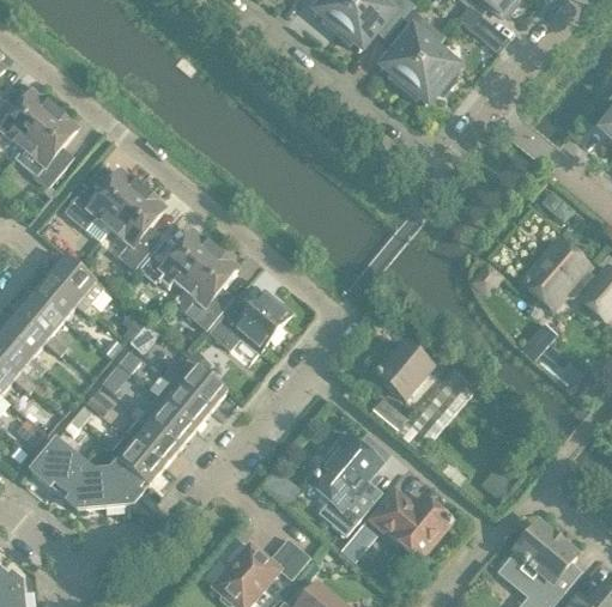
[(334,31),(359,0),(321,0),(311,12),(313,13),(316,10),(323,14),(320,19),(334,31)]
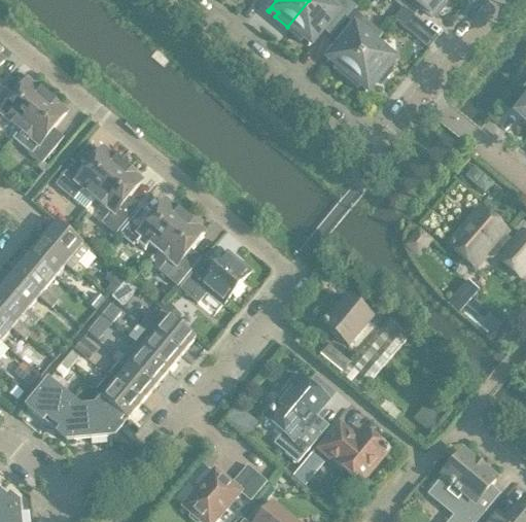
[(325,21),(335,29),(354,4),(349,0),(343,0),(309,0),(287,27),(300,38),(303,34),(309,39),(306,42),(307,42),(325,21)]
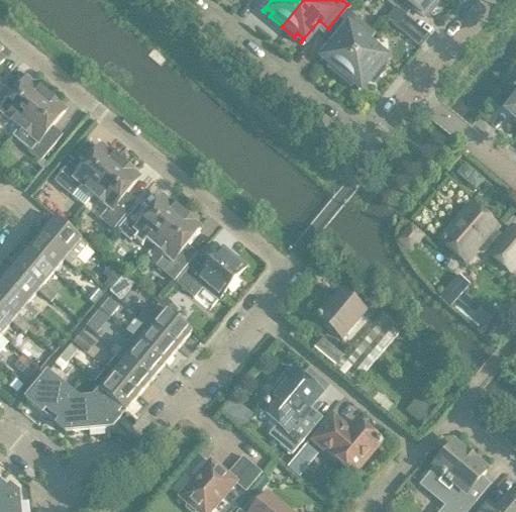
[(423,13),(434,0),(388,0),(398,8),(405,0),(407,0),(423,13)]
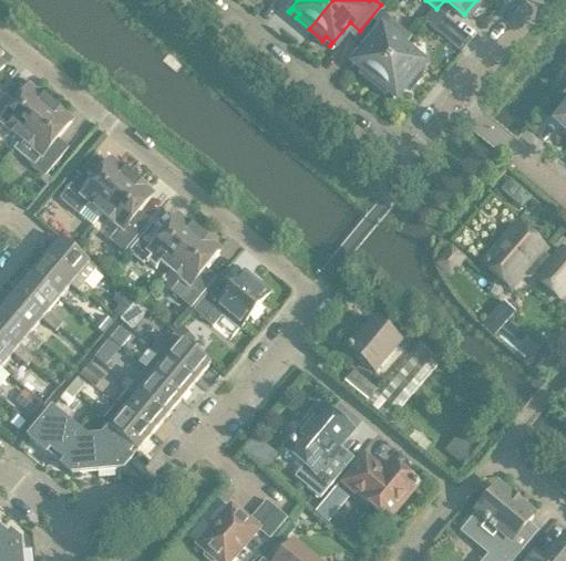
[(381,4),(360,31),(369,39),(350,62),(351,63),(353,60),(360,65),(357,69),(370,80),(401,43),(381,27),(383,23),(382,23),(389,17),(379,8),(381,4)]
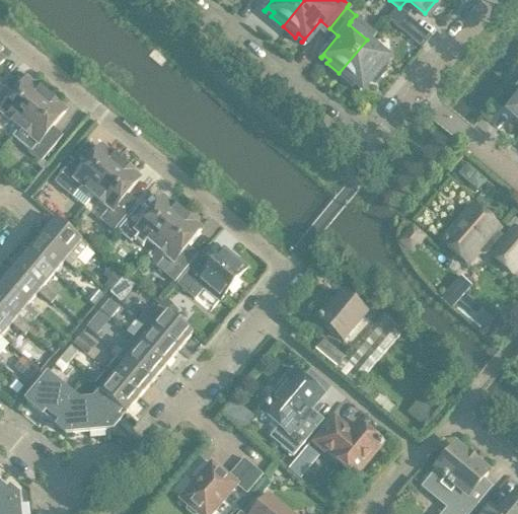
[(395,5),(387,15),(407,31),(415,21),(395,5)]
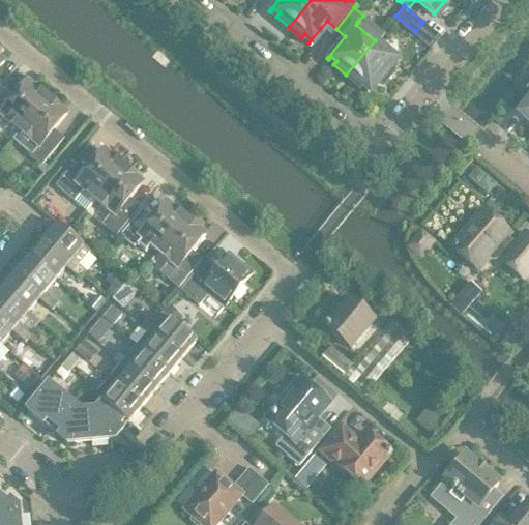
[(375,40),(346,75),(358,85),(361,82),(368,87),(364,90),(366,90),(377,78),(381,81),(389,70),(385,67),(397,54),(378,37),(375,40)]
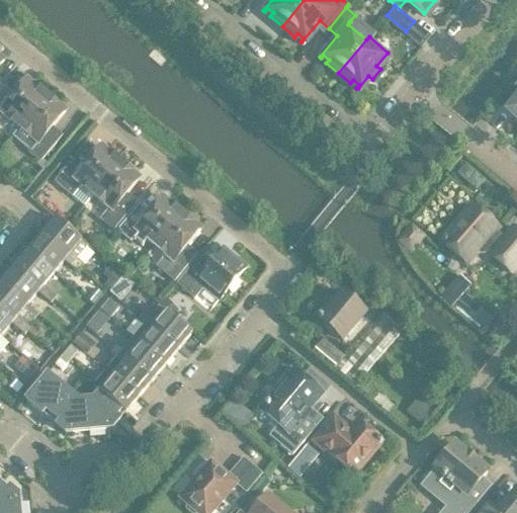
[(17,124),(47,89),(37,81),(36,83),(26,75),(9,95),(0,88),(0,112),(1,111),(17,124)]
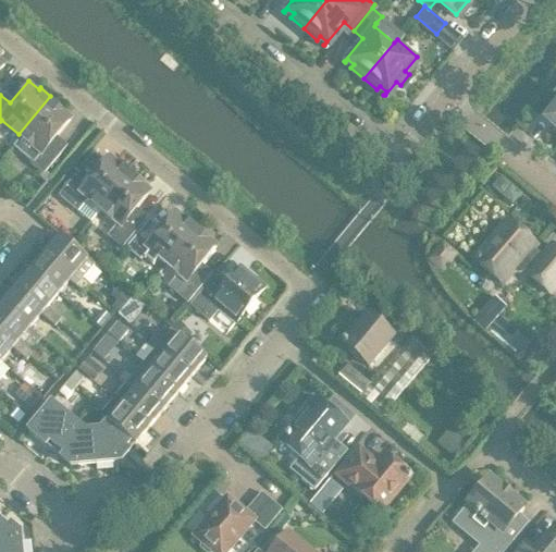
[(555,103),(545,117),(555,125),(555,83),(551,90),(552,92),(555,85),(555,103)]
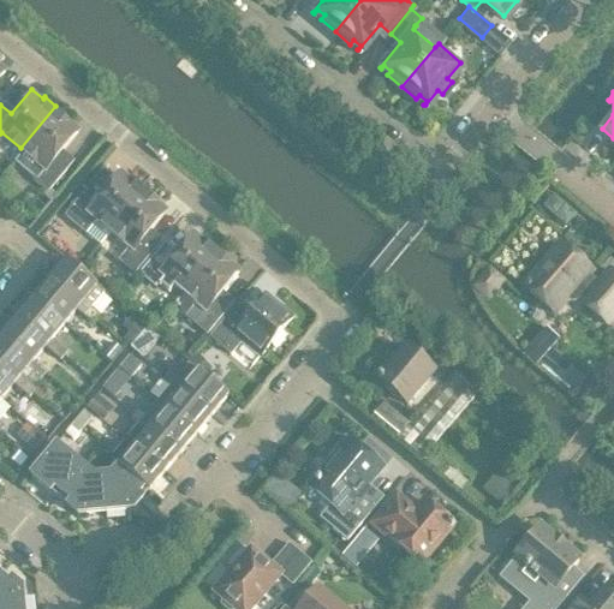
[(55,106),(21,148),(12,159),(47,187),(69,161),(57,151),(77,126),(66,117),(67,115),(55,106)]
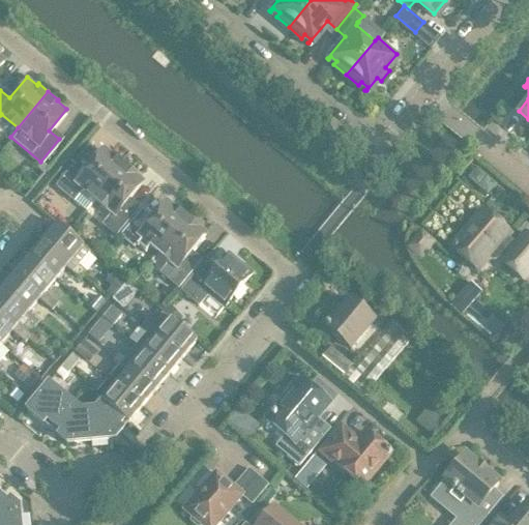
[(93,197),(122,162),(113,153),(112,154),(103,146),(84,168),(75,159),(55,182),(72,197),(82,186),(93,197)]
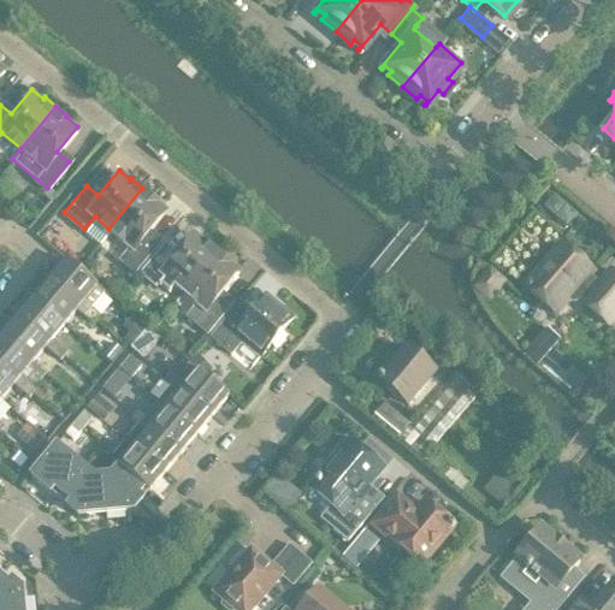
[(142,188),(108,229),(129,244),(118,258),(132,270),(155,243),(143,232),(164,208),(153,199),(154,197),(142,188)]
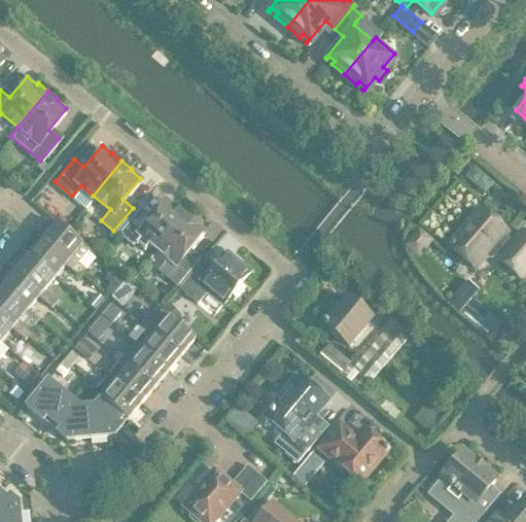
[(155,247),(184,212),(174,204),(173,205),(164,198),(146,218),(136,210),(118,231),(132,242),(139,234),(155,247)]
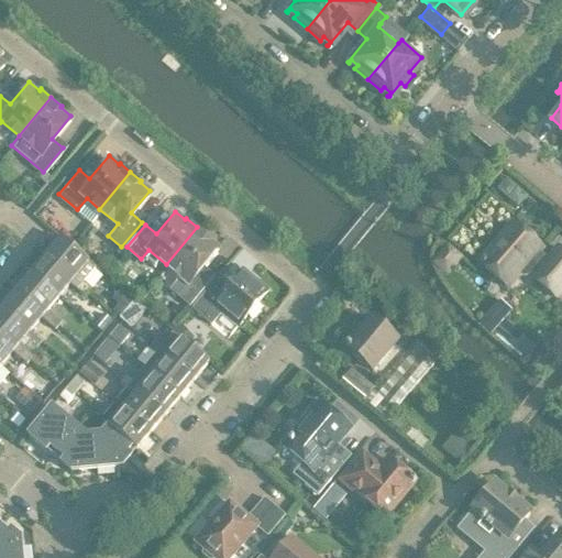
[(535,273),(533,274),(553,292),(561,281),(561,247),(559,244),(548,255),(537,245),(540,242),(513,219),(480,259),(506,282),(517,270),(519,272),(524,272),(527,271),(529,269),(535,273)]
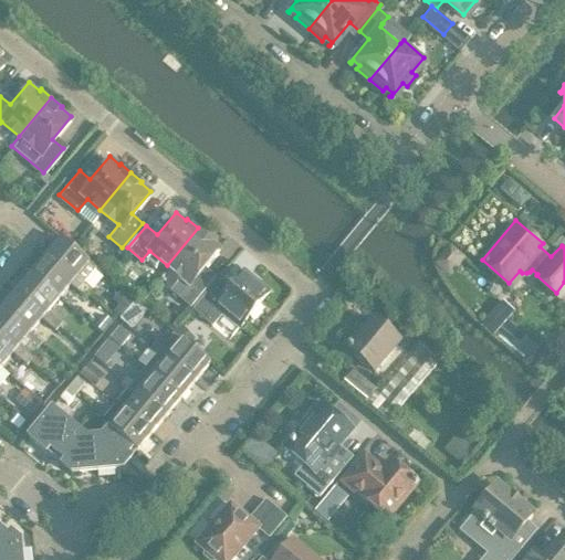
[(198,228),(167,265),(179,276),(170,287),(189,303),(209,278),(199,270),(218,246),(207,238),(208,236),(198,228)]
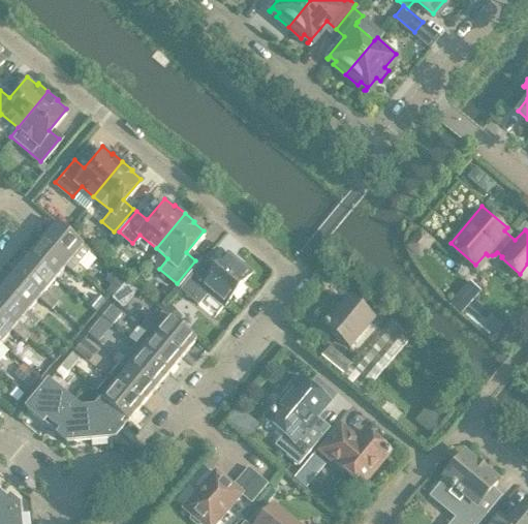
[(71,268),(76,262),(88,248),(55,220),(40,237),(67,259),(64,263),(71,268)]
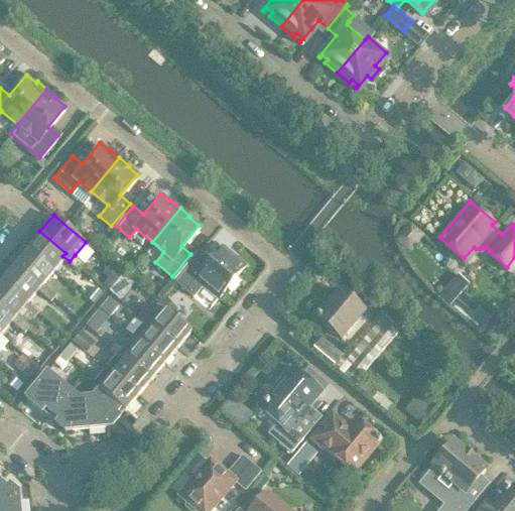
[(26,247),(52,268),(62,256),(66,253),(39,231),(26,247)]
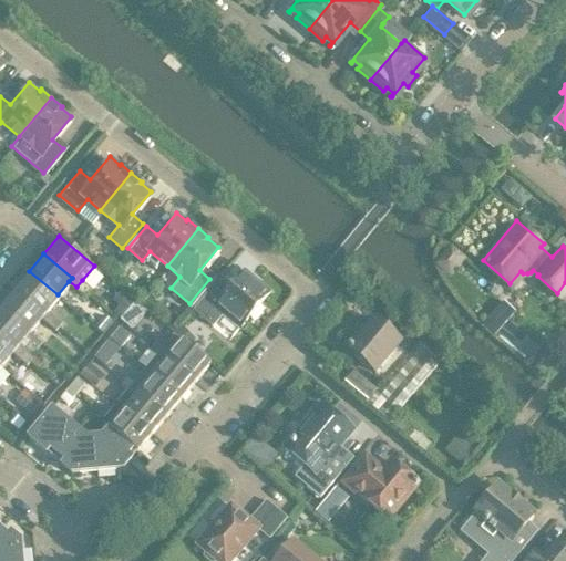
[(213,281),(211,284),(193,307),(212,322),(220,311),(237,324),(248,312),(249,313),(259,302),(257,301),(268,289),(243,268),(224,291),(213,281)]
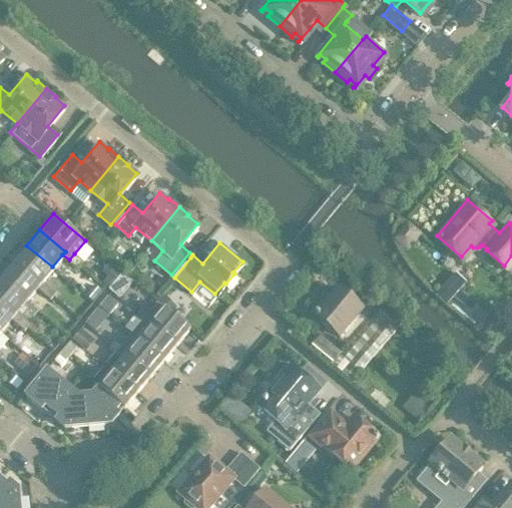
[(52,267),(26,245),(13,261),(39,283),(36,286),(42,292),(48,285),(42,279),(52,267)]
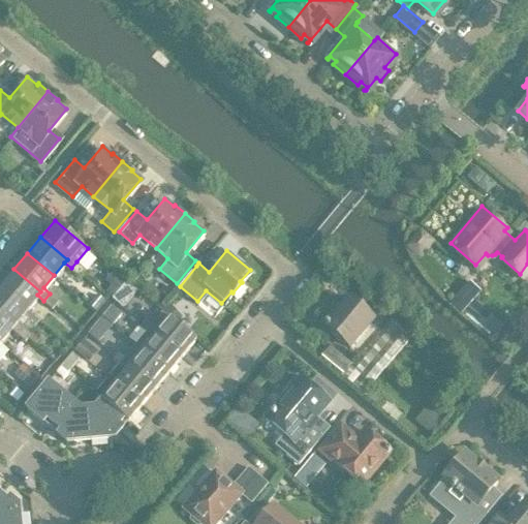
[(76,262),(71,268),(78,274),(84,267),(76,262)]
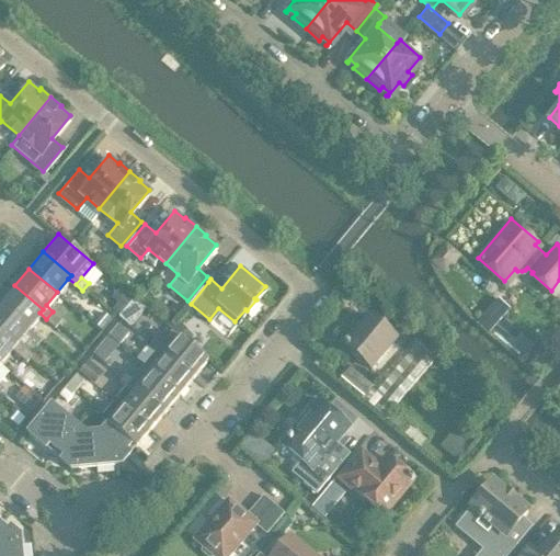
[(0,303),(29,326),(40,313),(43,309),(14,285),(0,303)]
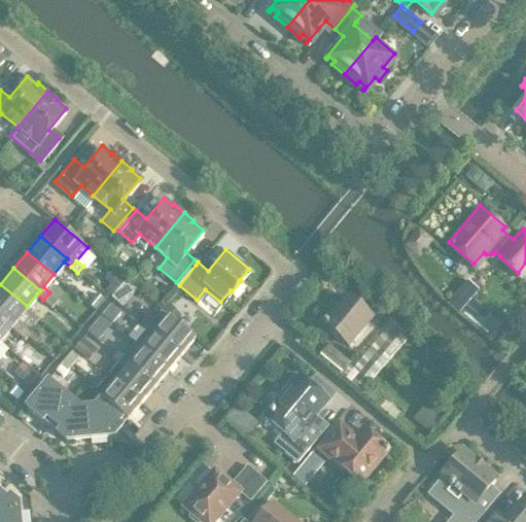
[(124,278),(111,294),(121,303),(135,286),(124,278)]
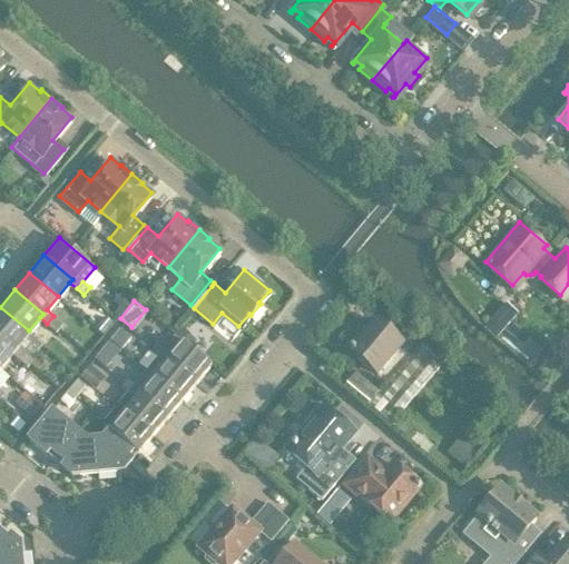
[(0,336),(15,348),(11,352),(18,358),(25,350),(18,345),(29,330),(0,307),(0,336)]
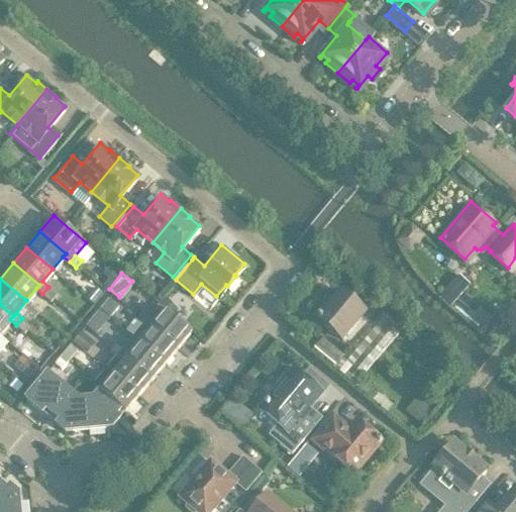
[(48,287),(42,294),(49,299),(56,292),(48,287)]
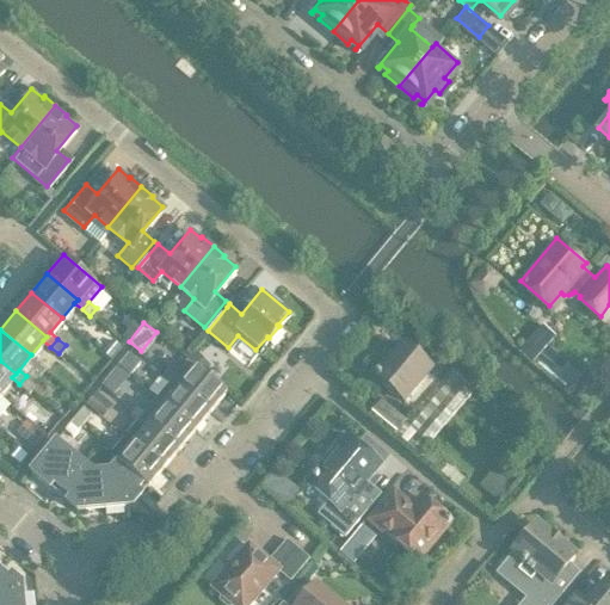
[(404,396),(430,365),(401,340),(375,372),(404,396)]
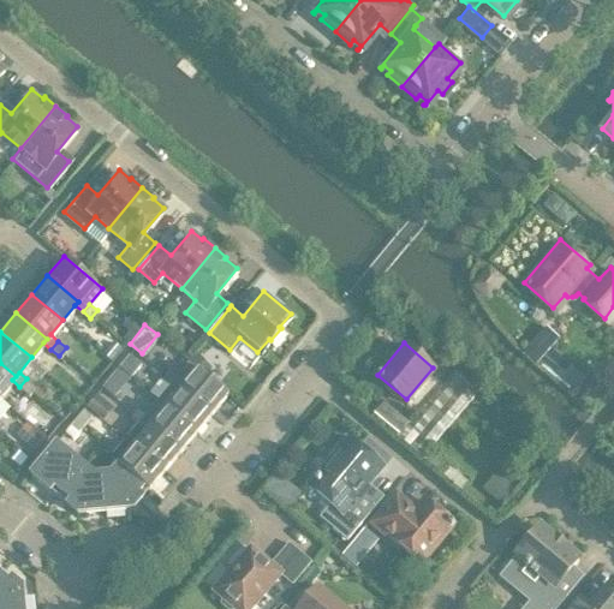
[(546,350),(535,363),(586,405),(596,393),(546,350)]
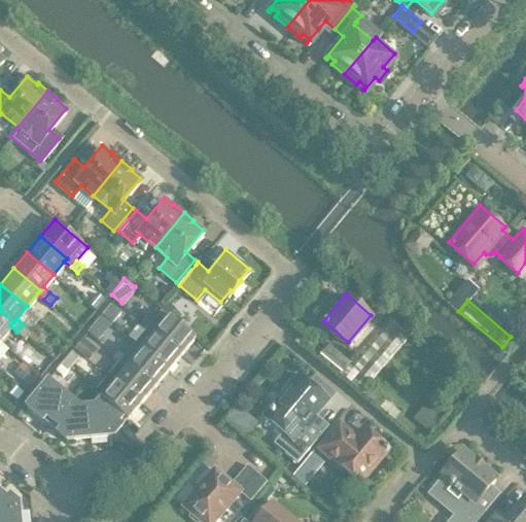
[(110,302),(102,312),(111,320),(119,310),(110,302)]
